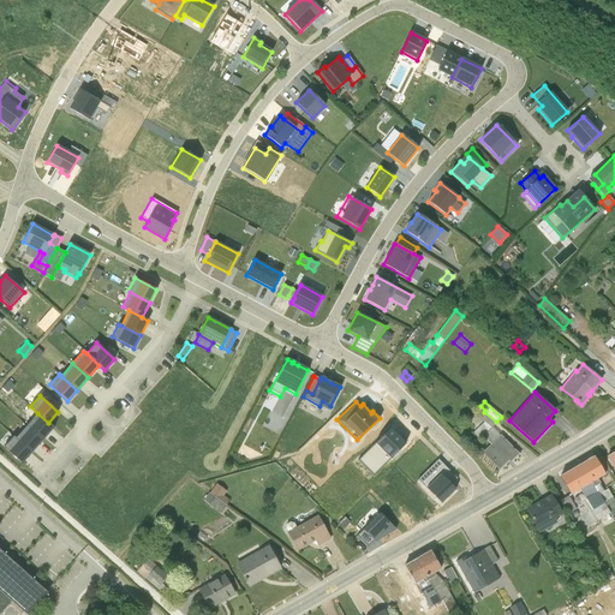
[(496,422),(484,412),(479,418),(484,422),(472,433),(479,439),(482,436),(491,428),(496,422)]
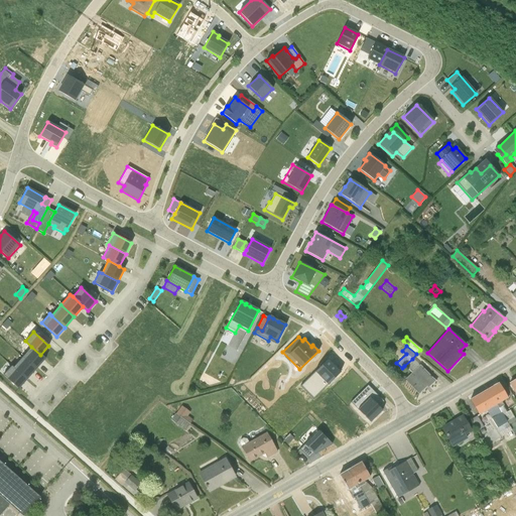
[(22,357),(35,369),(45,359),(40,355),(31,347),(22,357)]
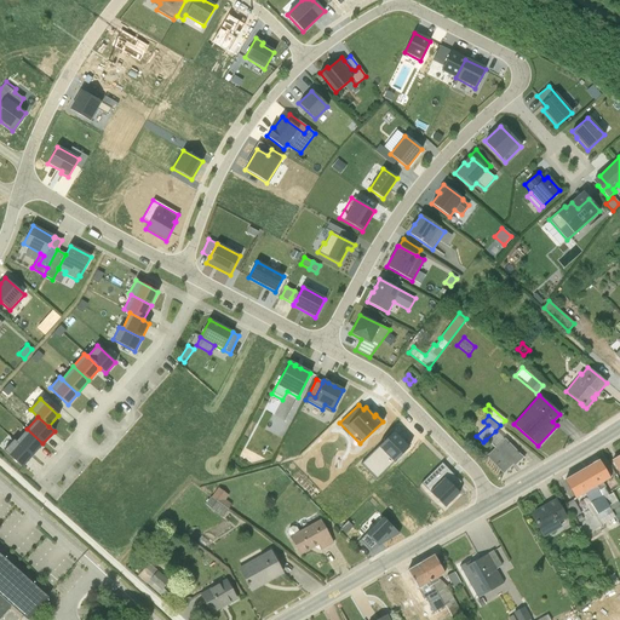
[(16,442),(32,457),(42,443),(27,429),(16,442)]
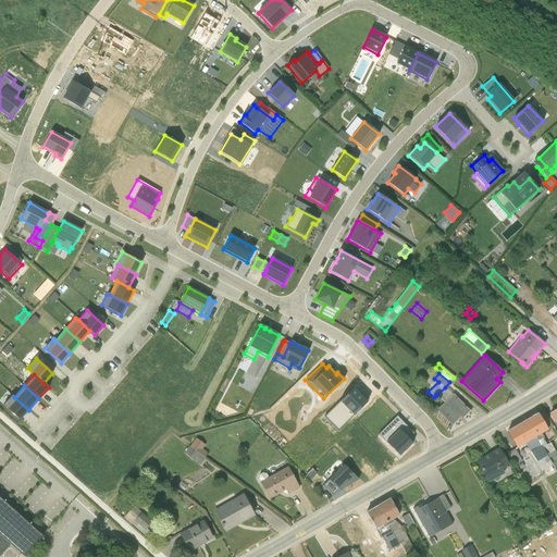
[(445,387),(436,395),(440,397),(444,392),(449,397),(453,394),(445,387)]
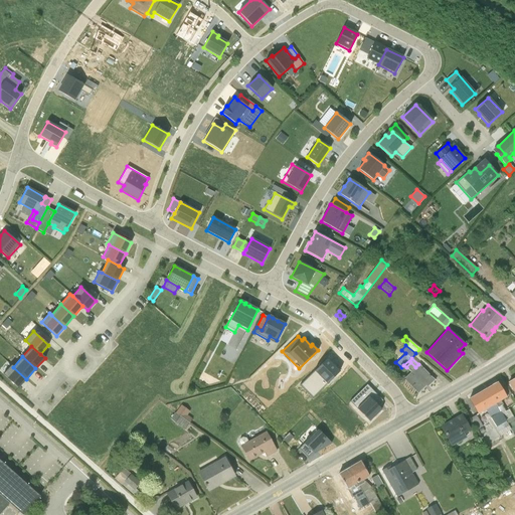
[(410,362),(406,367),(411,372),(404,378),(417,391),(425,383),(426,385),(433,379),(434,380),(435,379),(419,364),(418,364),(415,367),(410,362)]
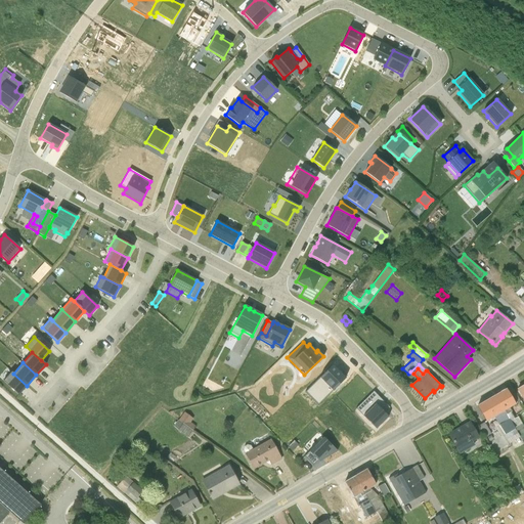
[(27,386),(13,374),(11,372),(3,381),(18,395),(27,386)]
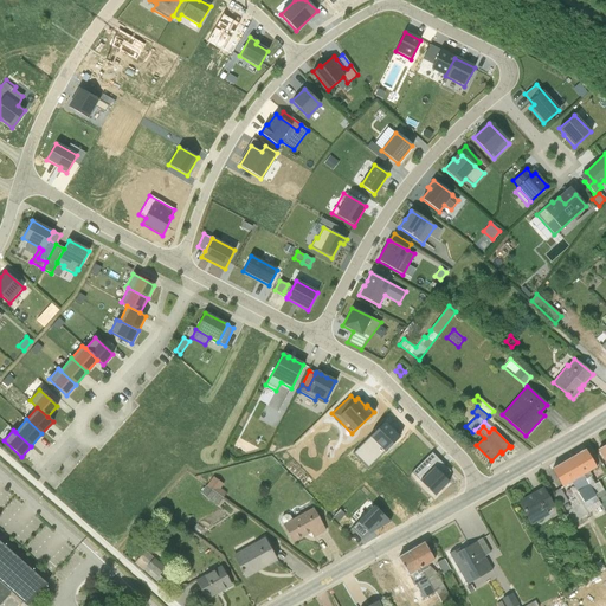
[(572,457),(597,498),(605,494),(599,482),(594,484),(591,477),(591,476),(588,472),(601,464),(591,446),(572,457)]
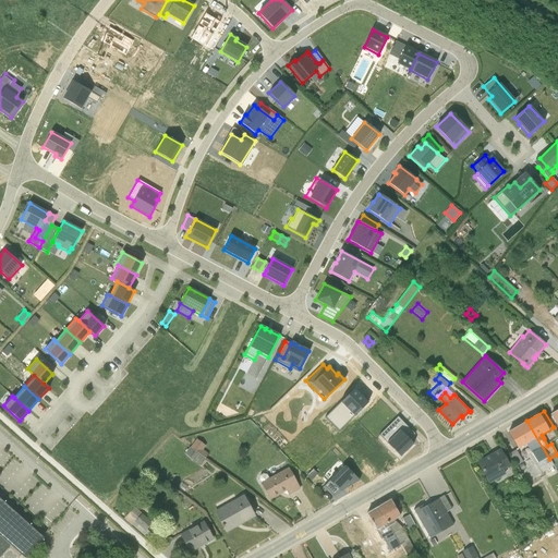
[(549,459),(526,421),(508,432),(508,433),(518,449),(526,444),(542,472),(554,465),(549,459)]
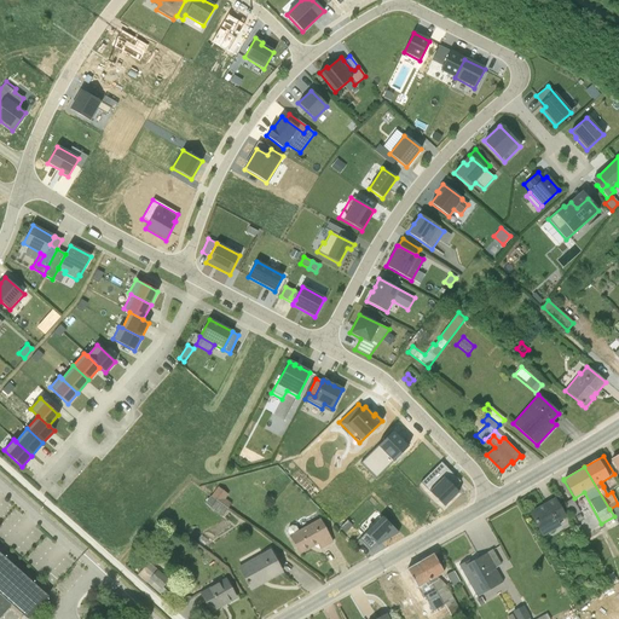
[(210,496),(227,509),(231,503),(225,499),(227,495),(217,486),(210,496)]
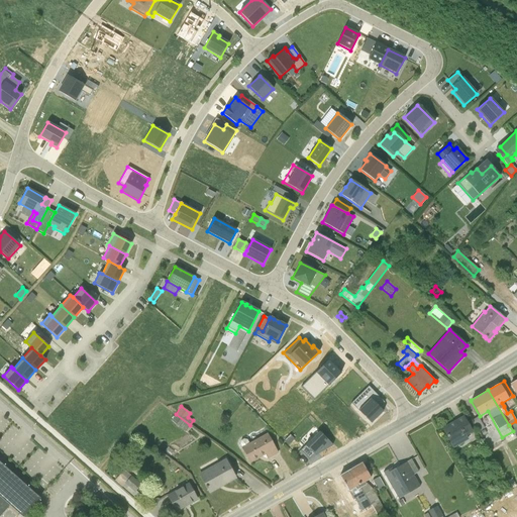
[(190,425),(176,414),(171,420),(175,424),(185,432),(190,425)]
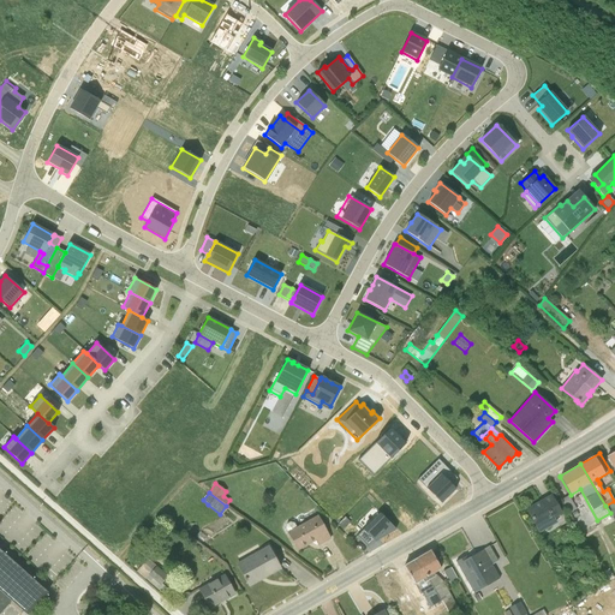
[(538,503),(526,511),(539,533),(557,523),(555,518),(562,514),(553,499),(559,495),(557,494),(551,496),(542,501),(543,502),(538,505),(538,503)]
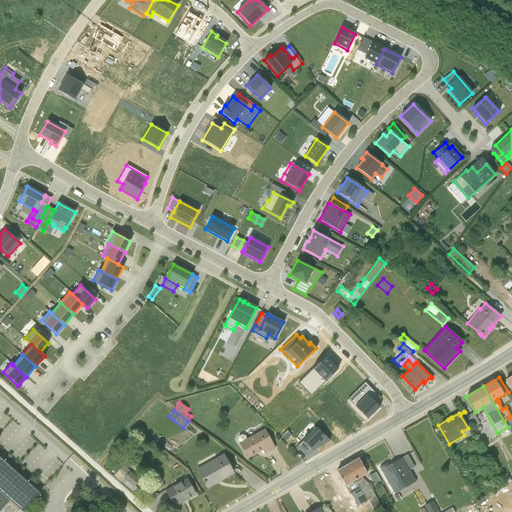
[(473,413),(467,416),(474,427),(479,424),(473,413)]
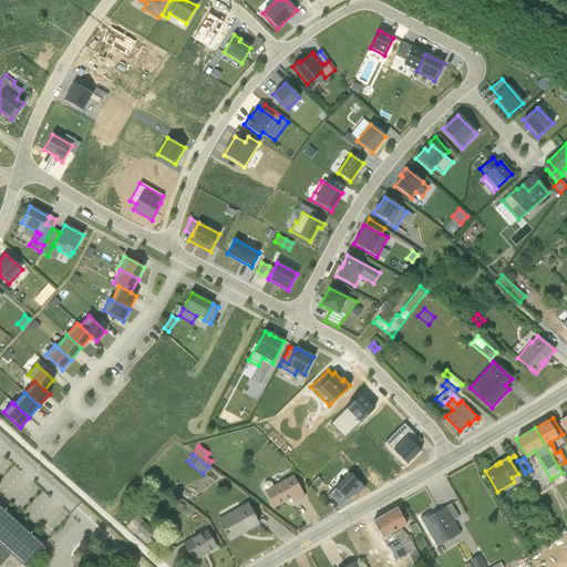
[(264,483),(263,487),(274,507),(290,497),(292,503),(305,496),(292,475),(272,486),(271,483),(268,481),(264,483)]
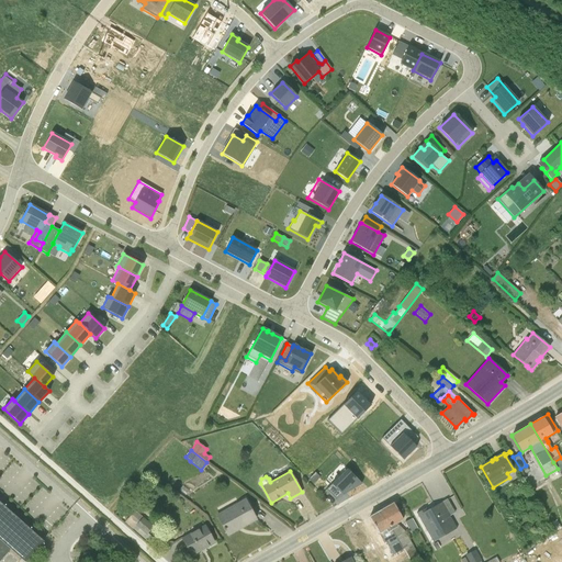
[(519,479),(512,483),(515,490),(523,485),(519,479)]
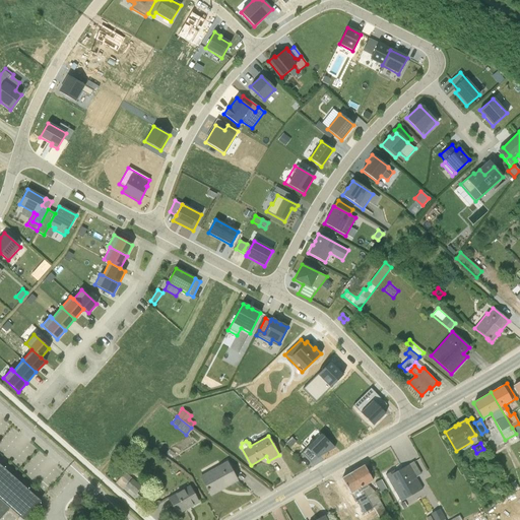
[(222,485),(223,488),(237,480),(225,461),(199,476),(207,491),(208,491),(209,493),(222,485)]
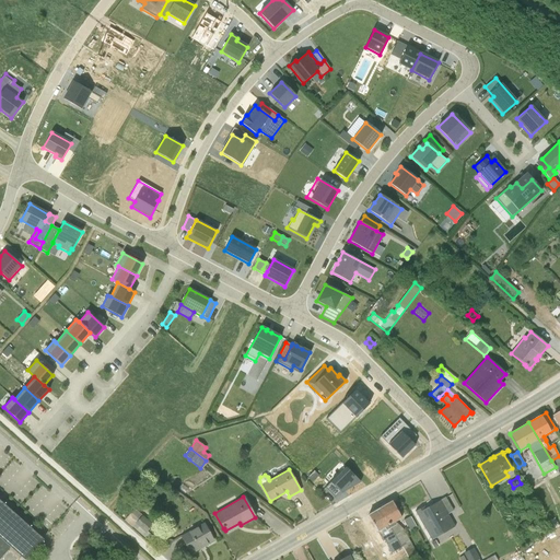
[(424,506),(415,512),(431,540),(455,526),(447,514),(453,511),(445,498),(426,509),(424,506)]
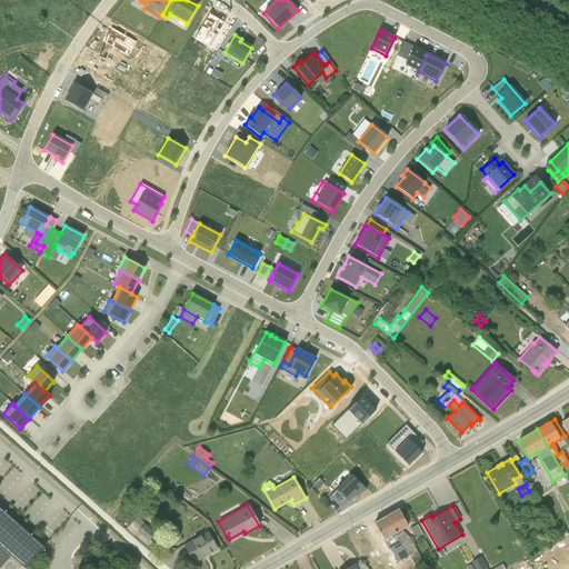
[(0,567),(10,556),(25,568),(45,548),(0,508),(0,567)]
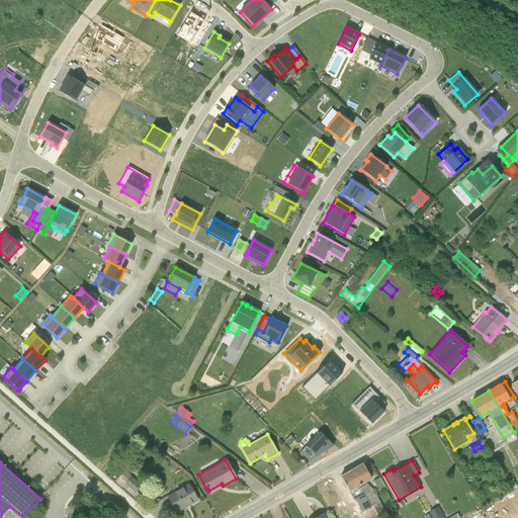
[(351,470),(375,515),(380,512),(381,515),(385,513),(373,491),(365,483),(371,480),(362,463),(351,470)]
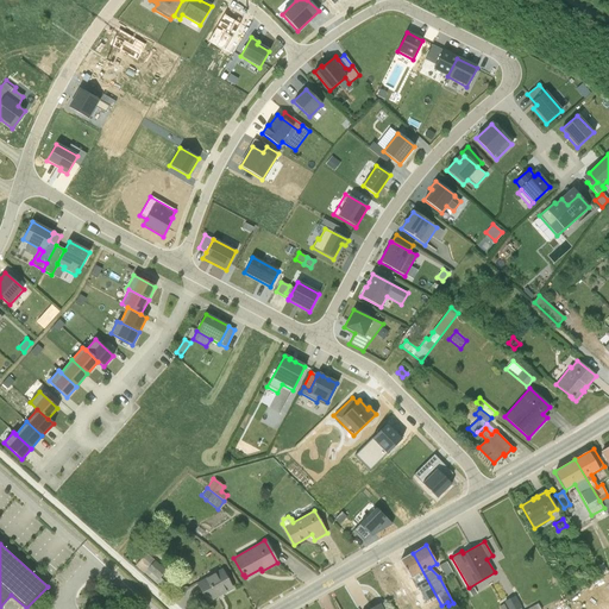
[(146,553),(136,565),(143,571),(161,588),(165,583),(161,578),(167,571),(146,553)]
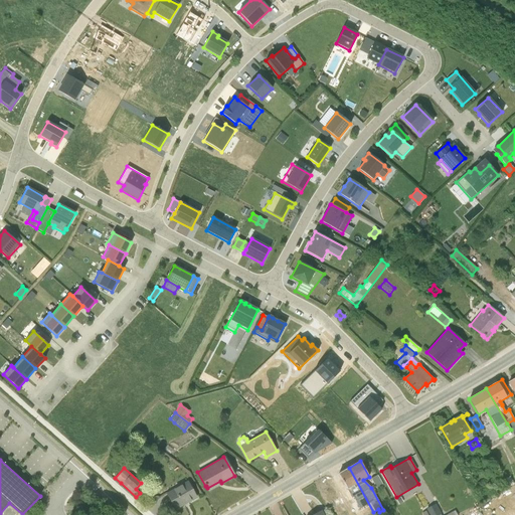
[(367,514),(373,512),(349,468),(338,474),(347,489),(353,486),(358,494),(353,496),(356,502),(350,504),(353,508),(347,512),(349,514),(367,514)]
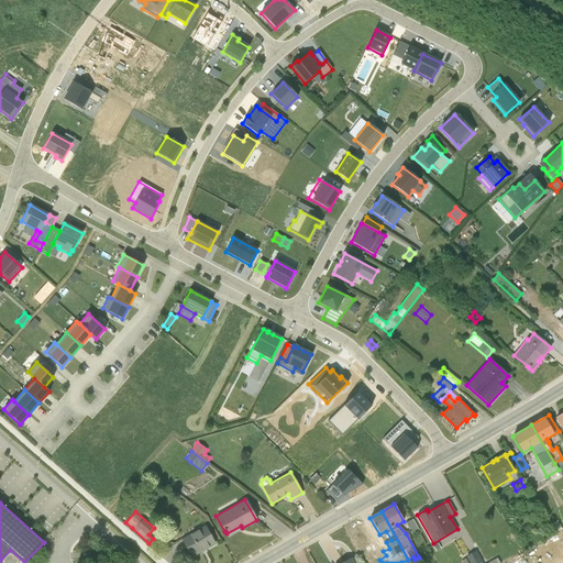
[(412,519),(405,523),(411,533),(418,530),(412,519)]
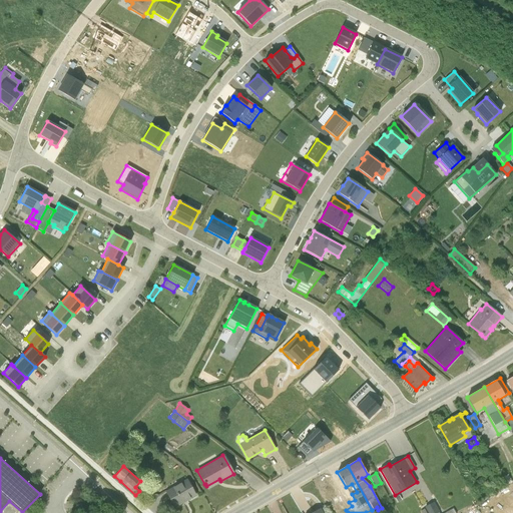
[(508,475),(504,477),(508,485),(512,482),(508,475)]
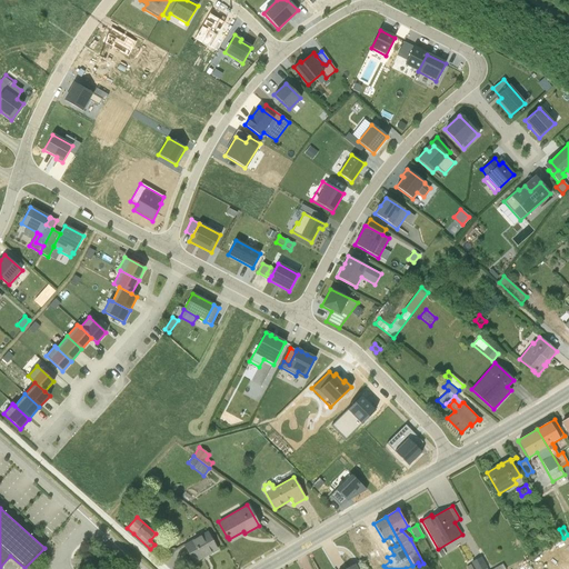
[(533,530),(525,536),(528,541),(537,536),(533,530)]
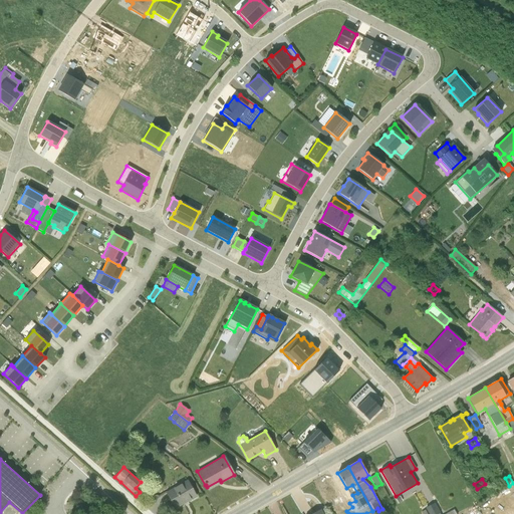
[(220,480),(207,487),(208,489),(221,482),(220,480)]
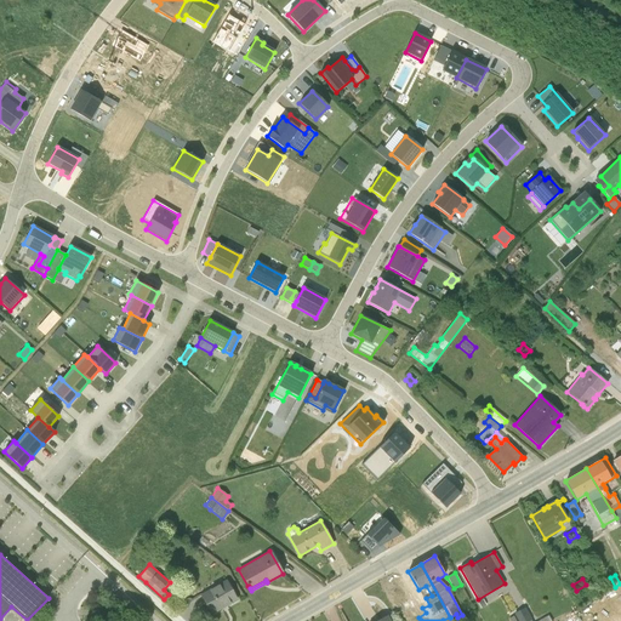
[(226,582),(201,596),(211,614),(237,599),(226,582)]
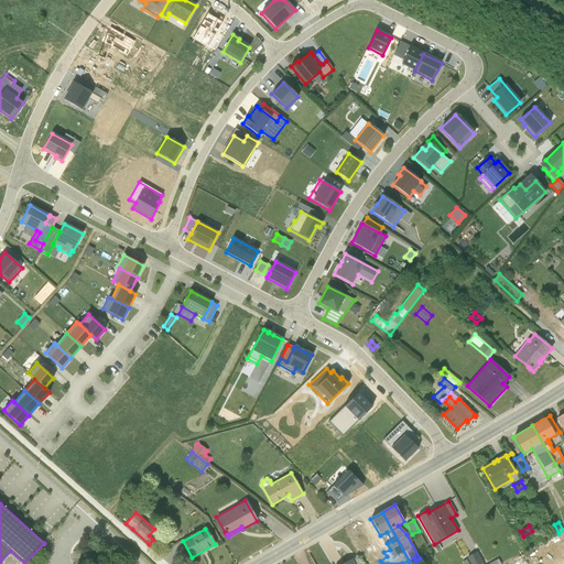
[(500,563),(498,559),(488,563),(483,563),(477,552),(466,557),(470,563),(500,563)]
